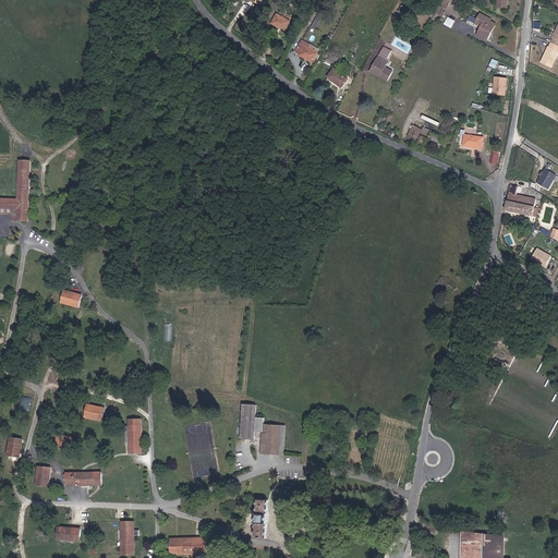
[(407,15),(411,8),(403,3),(399,12),(402,13),(407,15)]
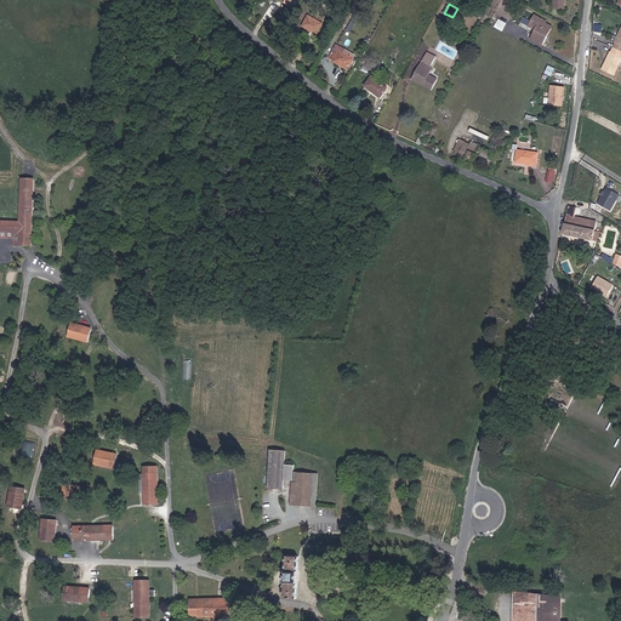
[(551,27),(542,21),(543,20),(535,15),(529,24),(533,27),(537,29),(531,39),(542,46),(548,36),(546,35),(551,27)]
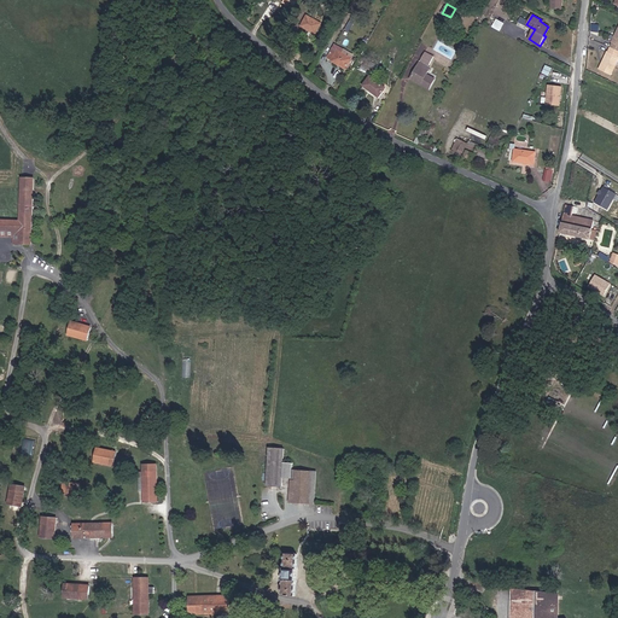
[(315,34),(321,23),(307,16),(302,27),(315,34)]
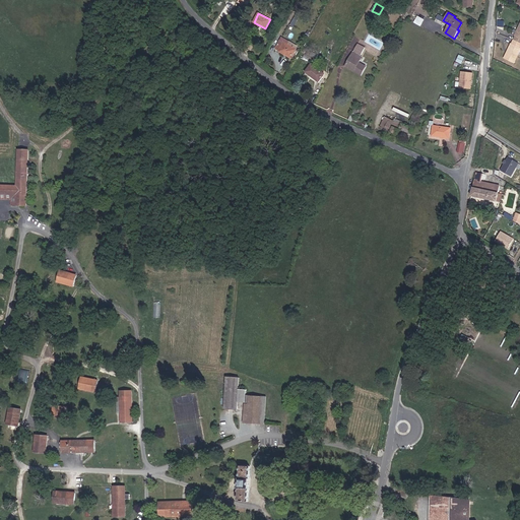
[(418,16),(415,23),(421,26),(425,20),(418,16)]
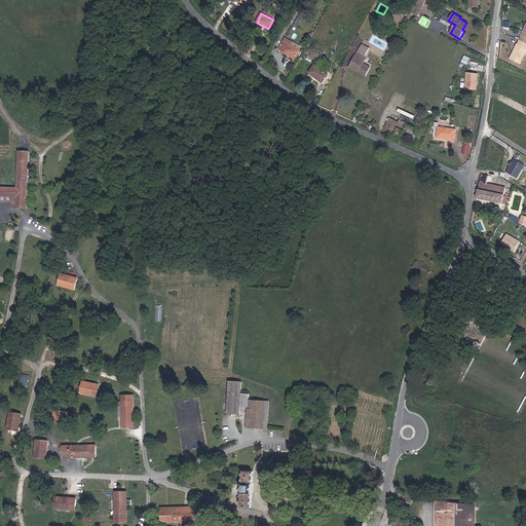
[(300,21),(294,17),(291,24),(297,28),(300,21)]
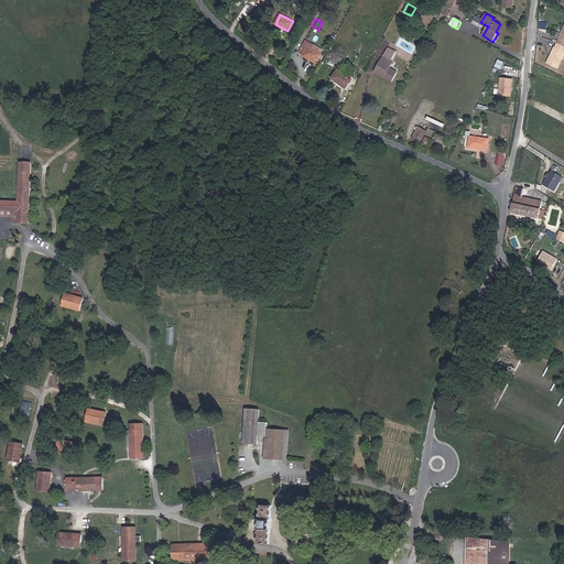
[(563,28),(563,29),(563,31),(563,32),(562,32),(559,40),(560,40),(555,47),(554,47),(554,49),(551,54),(552,55),(550,58),(549,58),(546,63),(557,68),(563,54),(563,28)]
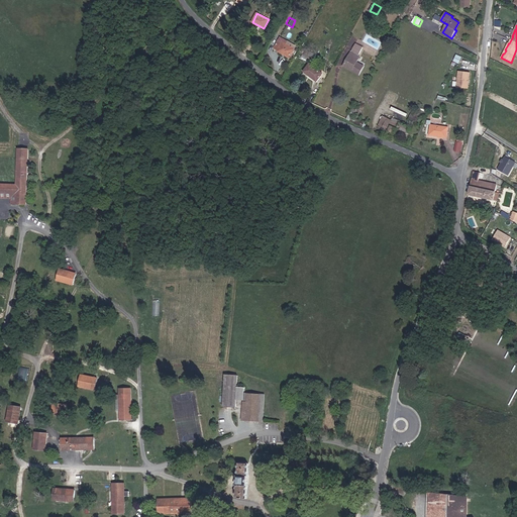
[(273,49),(277,52),(282,42),(278,40),(273,49)]
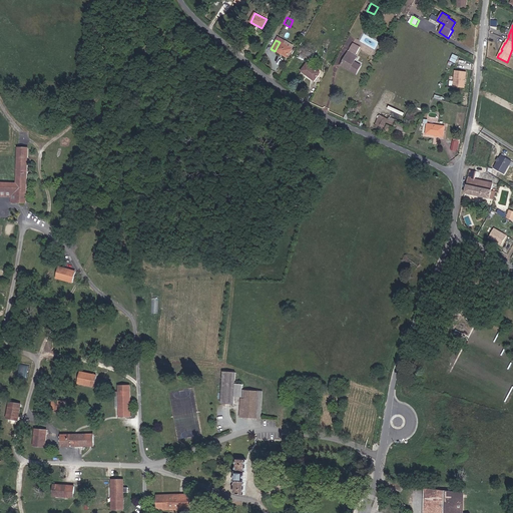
[(280,42),(275,51),(287,58),(287,57),(289,54),(291,54),(292,55),(294,50),(292,49),(292,48),(280,42)]
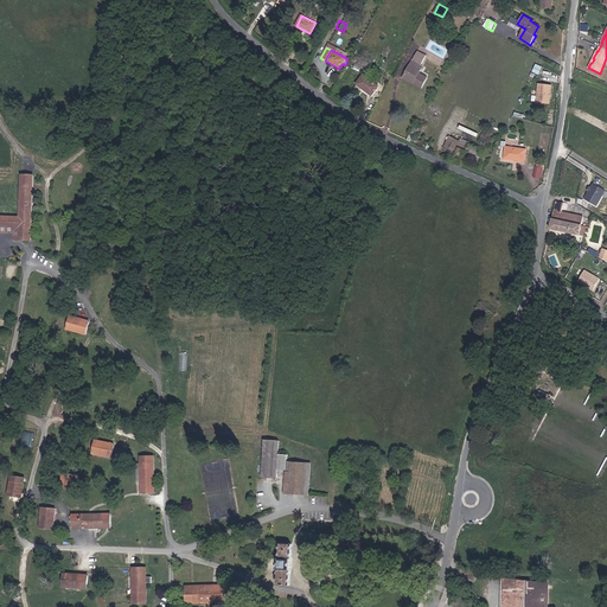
[(419,50),(404,75),(411,80),(410,82),(421,88),(428,77),(421,74),(422,70),(419,68),(421,64),(422,65),(427,56),(419,50)]
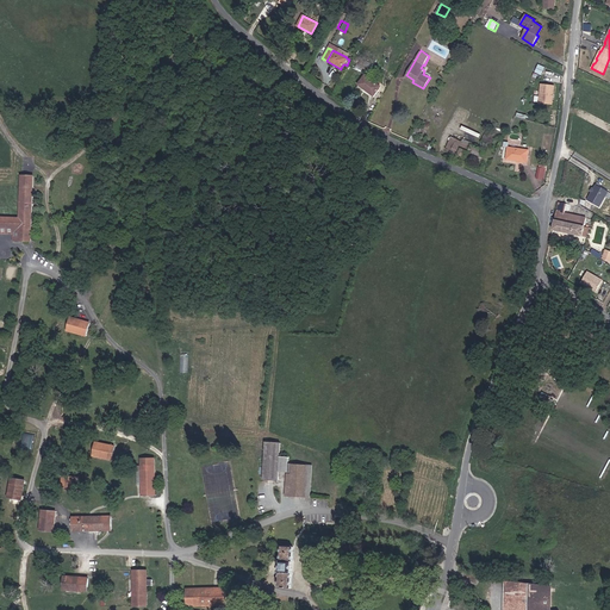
[(374,97),(381,87),(366,75),(359,85),(374,97)]
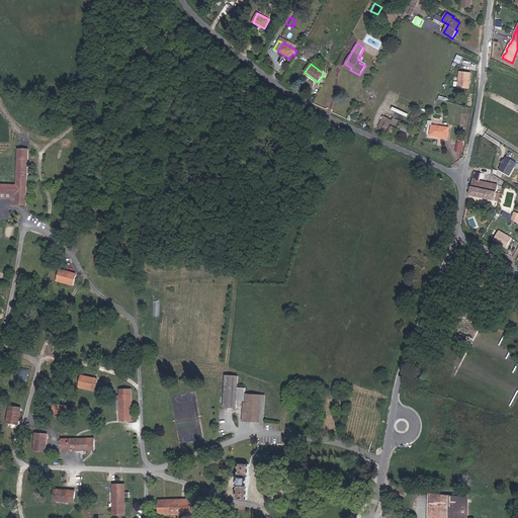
[(470,80),(471,73),(460,72),(458,88),(469,89),(469,83),(469,82),(469,81),(470,80)]
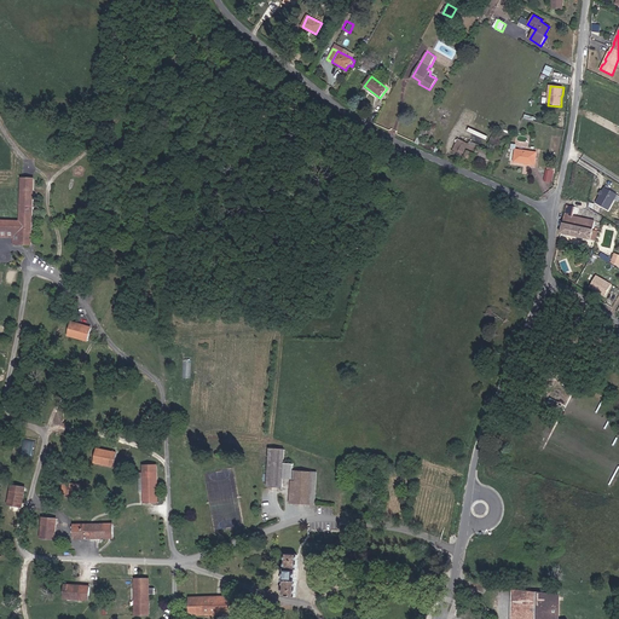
[(416,145),(437,155),(440,148),(426,140),(427,137),(426,136),(429,128),(424,126),(416,145)]
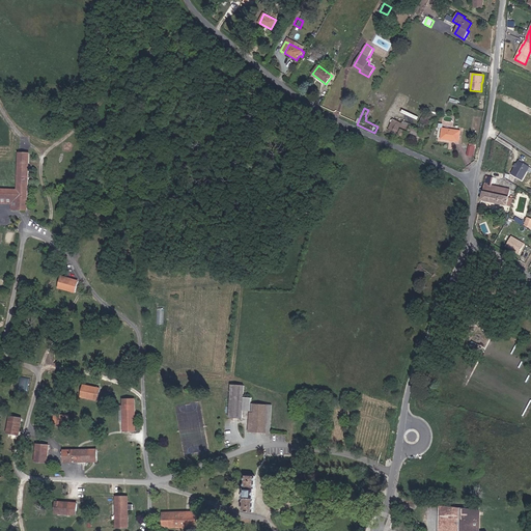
[(429,130),(434,119),(422,114),(418,124),(429,130)]
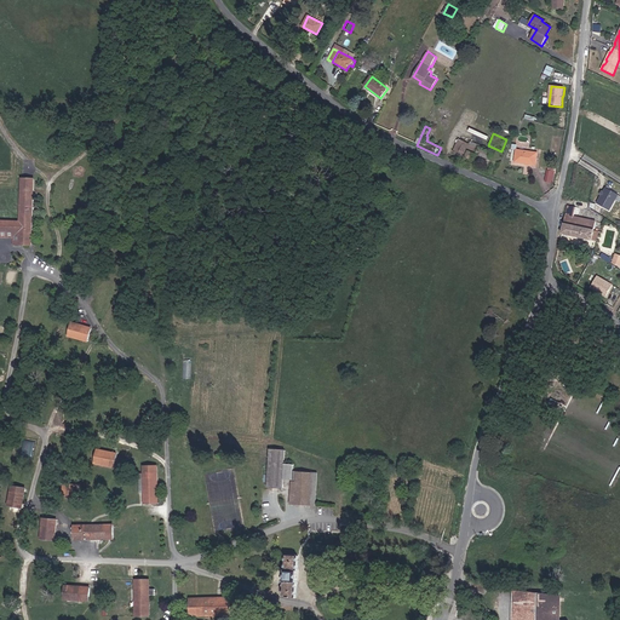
[(491,160),(494,153),(480,147),(481,145),(471,142),(470,144),(459,139),(453,151),(459,154),(458,155),(474,161),(475,160),(478,161),(481,156),(491,160)]
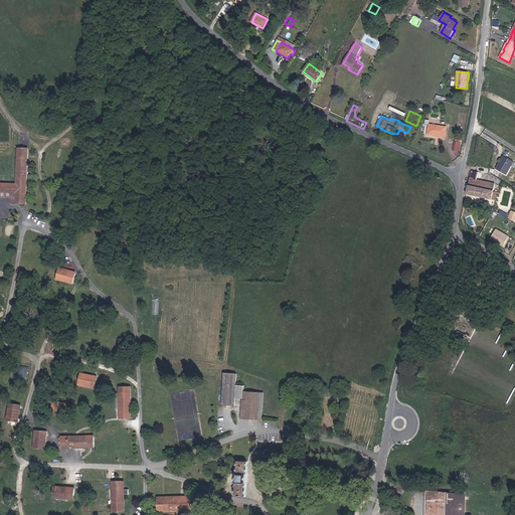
[(445,137),(446,126),(428,124),(427,135),(445,137)]
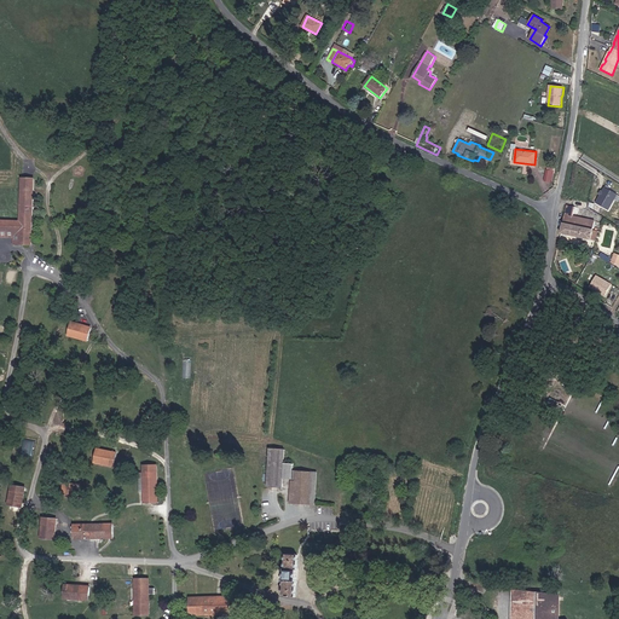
[(0,232),(19,233),(18,244),(32,246),(34,179),(21,179),(19,221),(0,220),(0,232)]
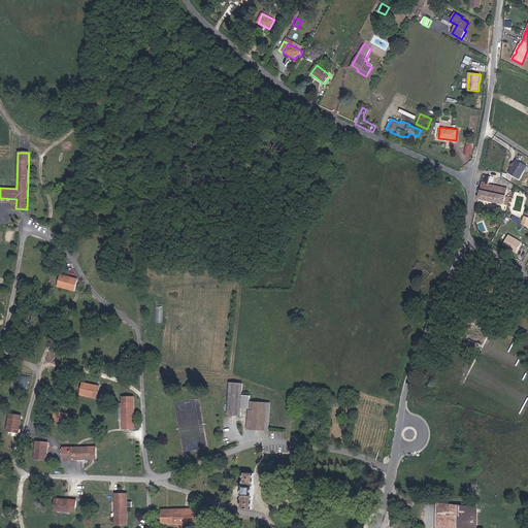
[(525,167),(515,161),(513,164),(510,167),(506,173),(517,179),(525,167)]
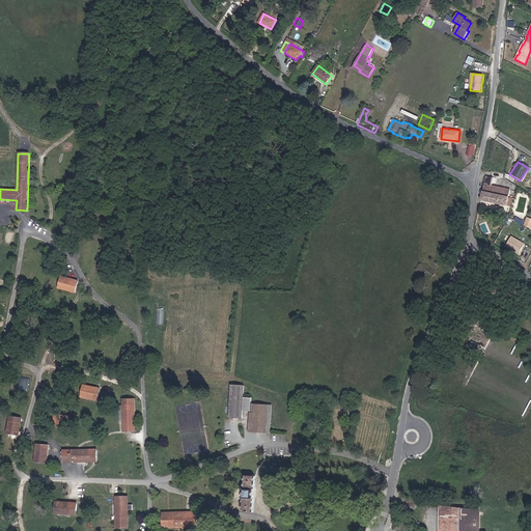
[(486,177),(480,201),(507,206),(510,190),(492,186),(494,178),(486,177)]
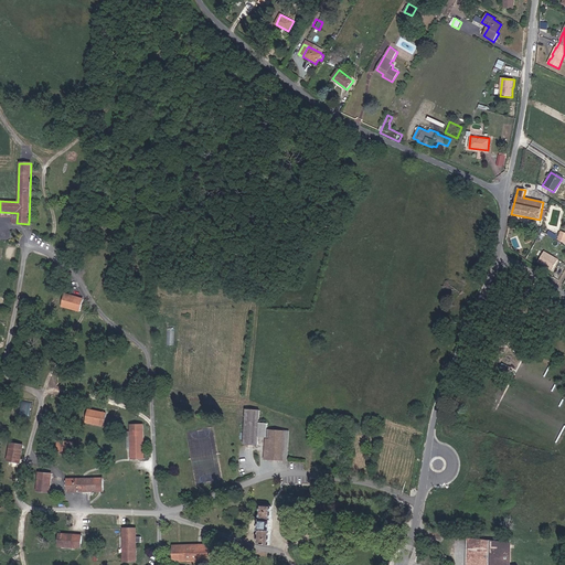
[(17,223),(18,213),(0,212),(0,216),(12,217),(12,223),(17,223)]
